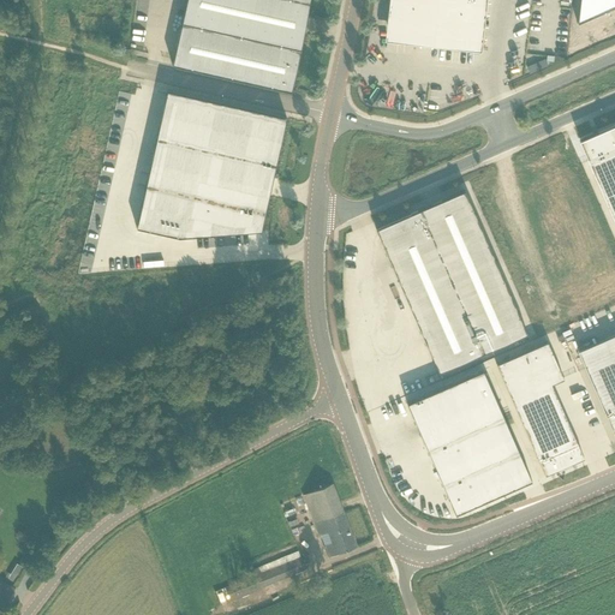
[(186,0),(172,65),(173,66),(291,93),(303,33),(306,18),(309,0),(186,0)]
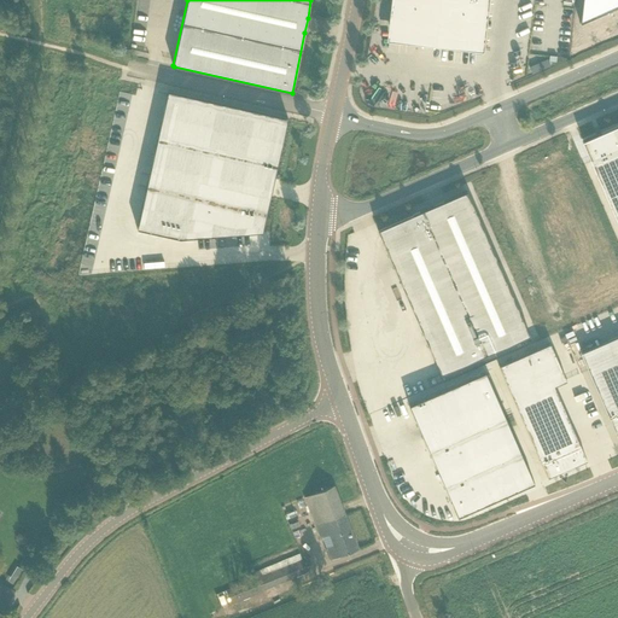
[(396,0),(392,38),(423,41),(423,45),(433,46),(433,47),(483,52),(489,0),(396,0)]
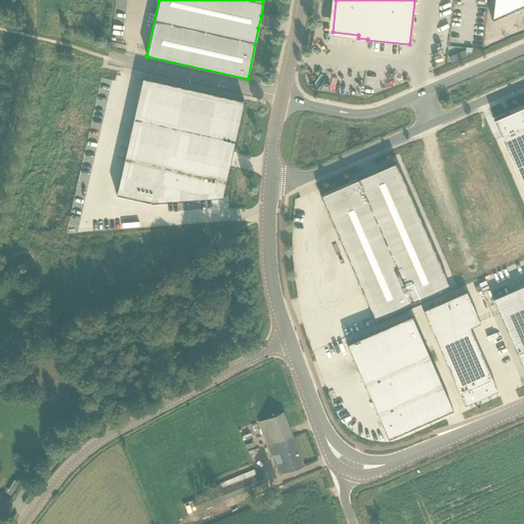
[(523,0),(493,0),(491,19),(491,20),(523,5),(523,0)]
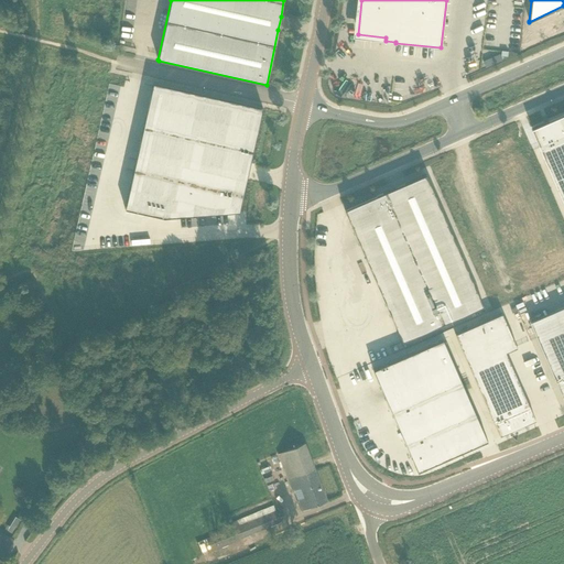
[(152,83),(125,209),(163,218),(239,212),(262,108),(152,83)]
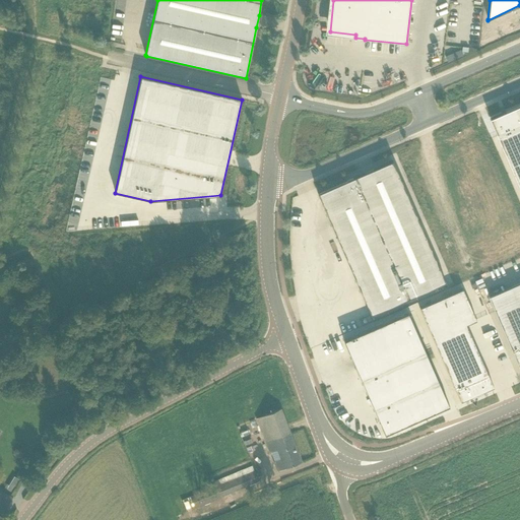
[(519,105),(489,119),(519,190),(519,105)]
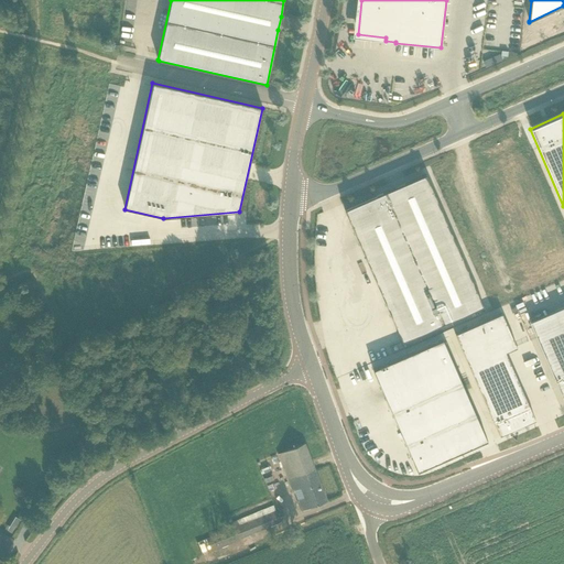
[(500,142),(438,170),(491,291),(553,263),(522,192),(545,181),(532,149),(508,160),(500,142)]
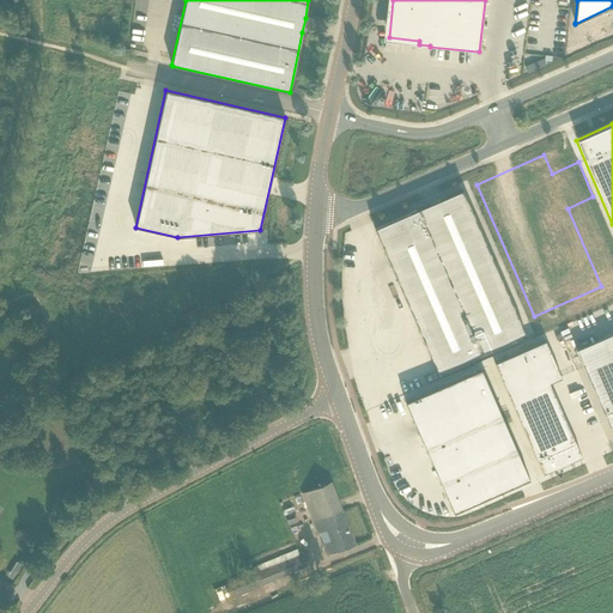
[(393,220),(374,229),(431,359),(437,372),(480,353),(526,333),(462,189),(408,213),(393,220)]
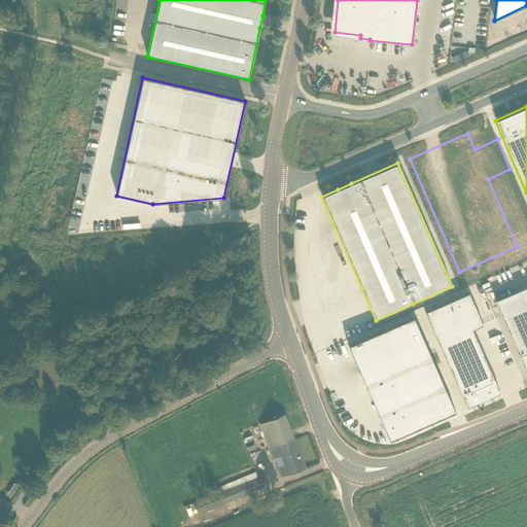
[(526,286),(495,301),(526,375),(526,286)]
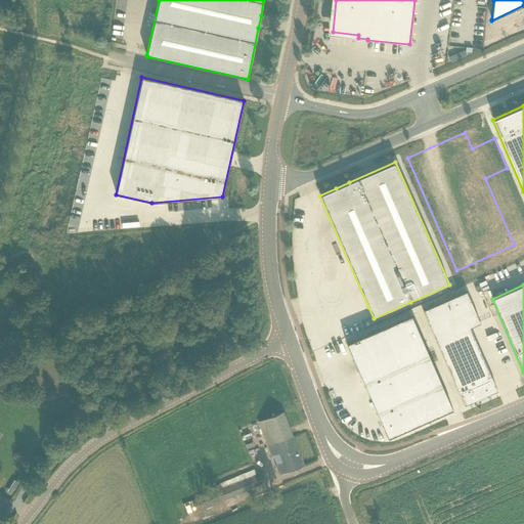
[(467,291),(423,310),(423,311),(440,351),(452,380),(464,404),(464,405),(475,400),(476,400),(476,399),(485,395),(485,396),(486,396),(486,395),(497,391),(470,328),(480,323),(467,291)]
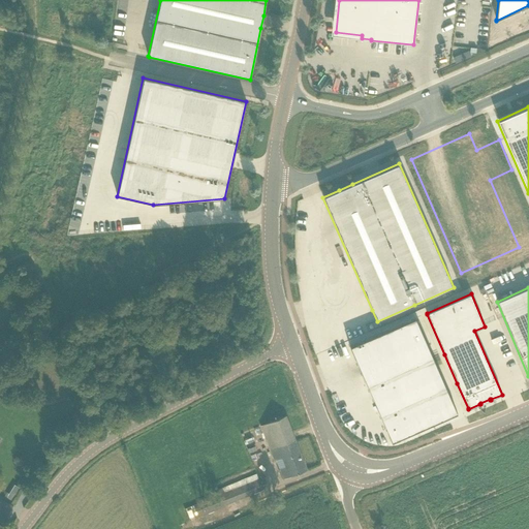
[(415,319),(350,347),(368,387),(433,359),(415,319)]
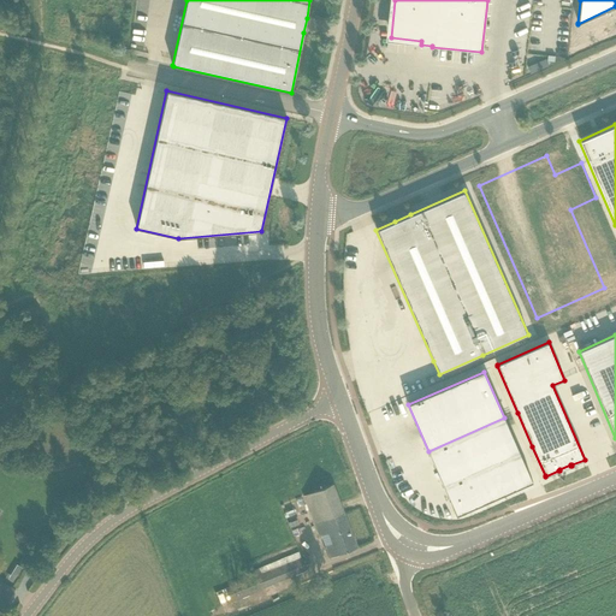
[(504,418),(428,451),(443,486),(520,452),(504,418)]
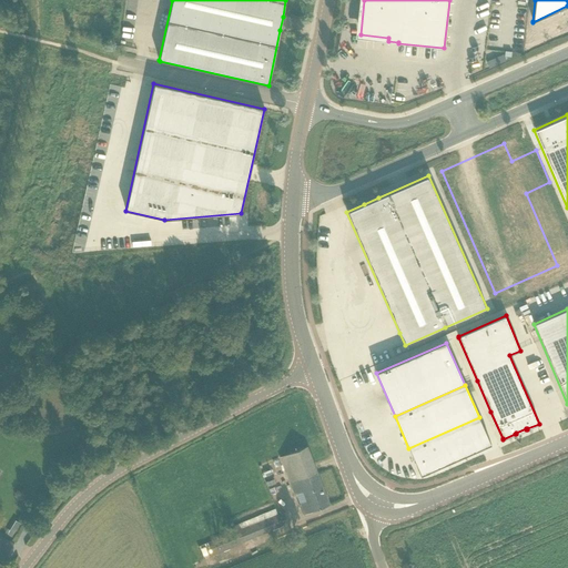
[(479,417),(408,448),(421,475),(490,444),(479,417)]
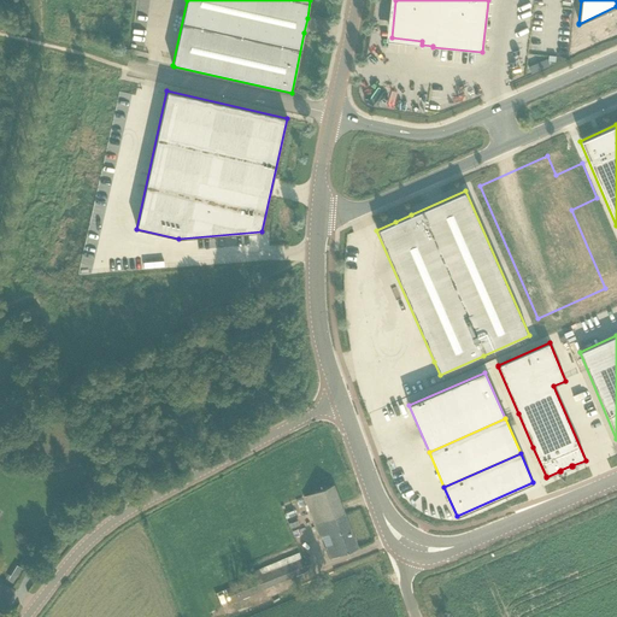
[(324,547),(329,559),(358,548),(333,486),(304,497),(319,538),(328,534),(331,545),(324,547)]
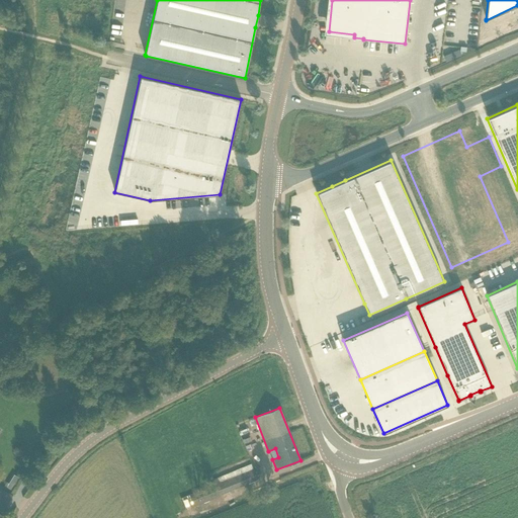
[(187,496),(181,499),(183,504),(189,502),(191,508),(192,508),(221,496),(220,495),(248,484),(257,480),(253,469),(244,473),(187,496)]
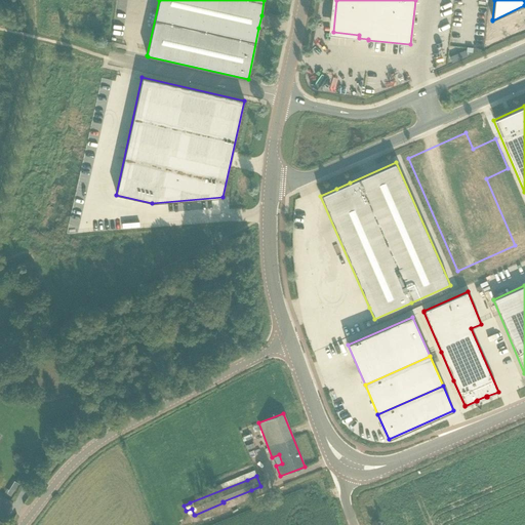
[(0,523),(12,503),(0,495),(0,523)]
